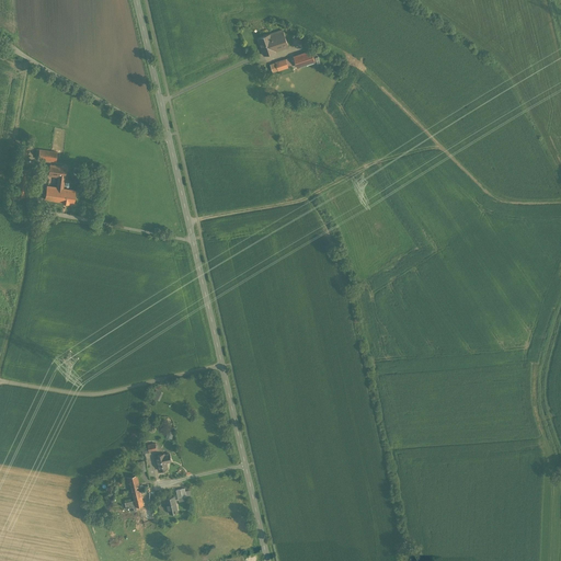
[(271,34),(258,38),(263,55),(288,47),(283,30),(271,34)]
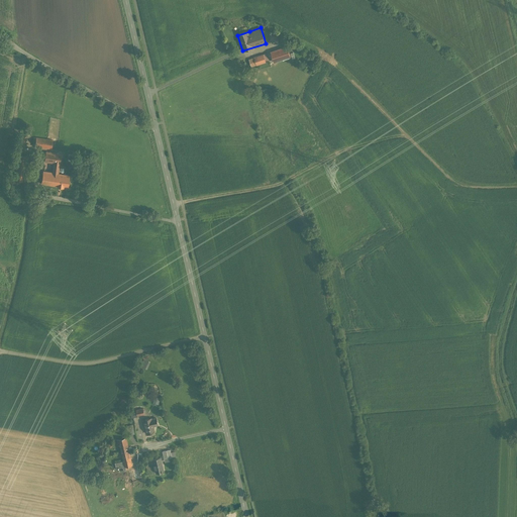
[(287,46),(271,52),(274,62),(290,57),(287,46)]
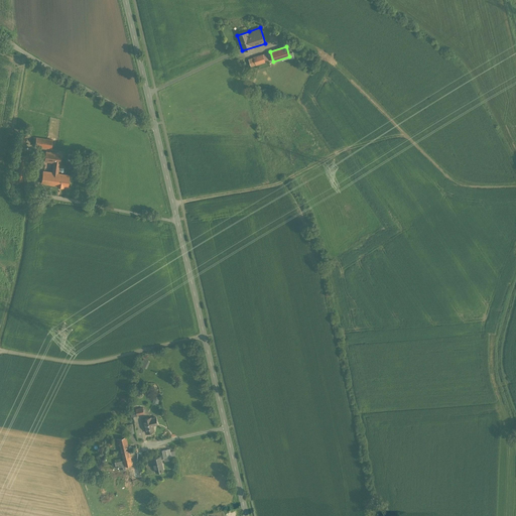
[(262,54),(253,57),(255,65),(265,61),(262,54)]
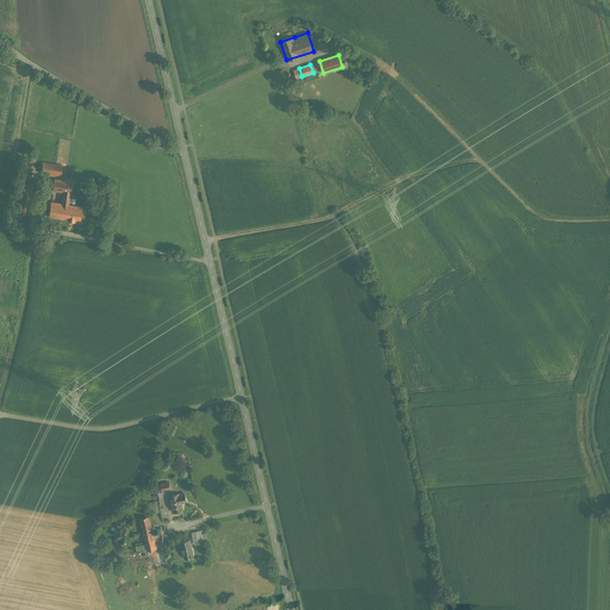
[(62,166),(43,162),(41,173),(61,175),(61,170),(62,166)]
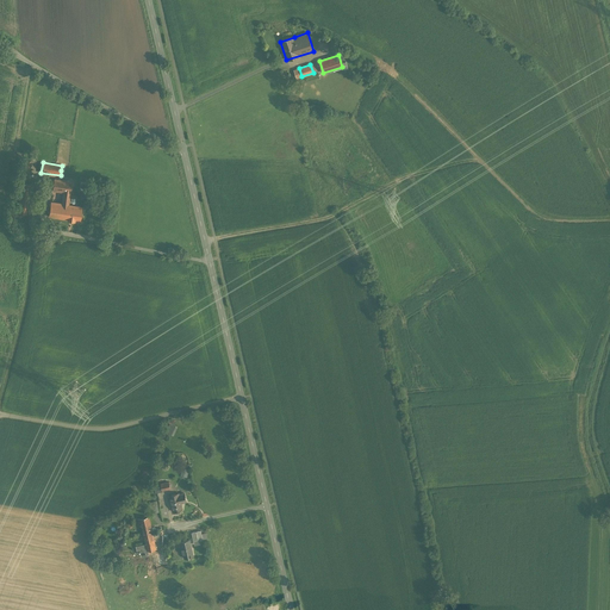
[(63,192),(62,204),(68,204),(72,182),(54,179),(53,190),(63,192)]
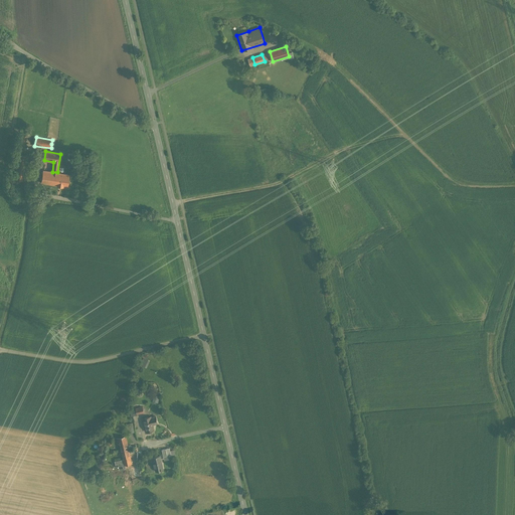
[(69,174),(57,172),(52,172),(42,170),(40,183),(67,188),(69,174)]
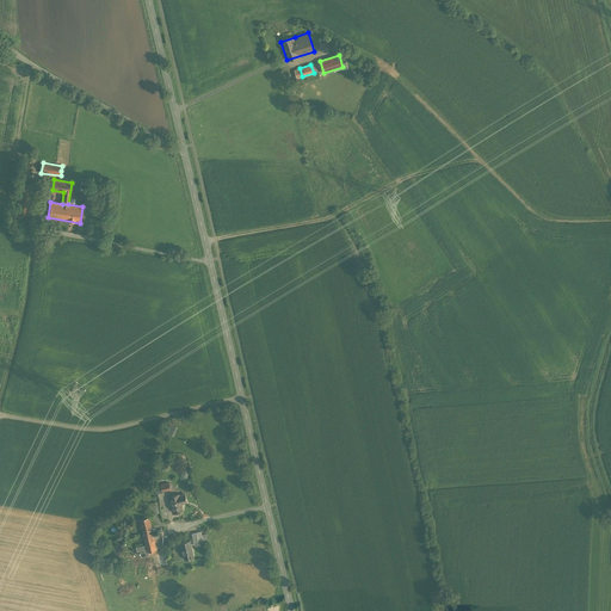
[(166,433),(173,437),(178,427),(170,424),(166,433)]
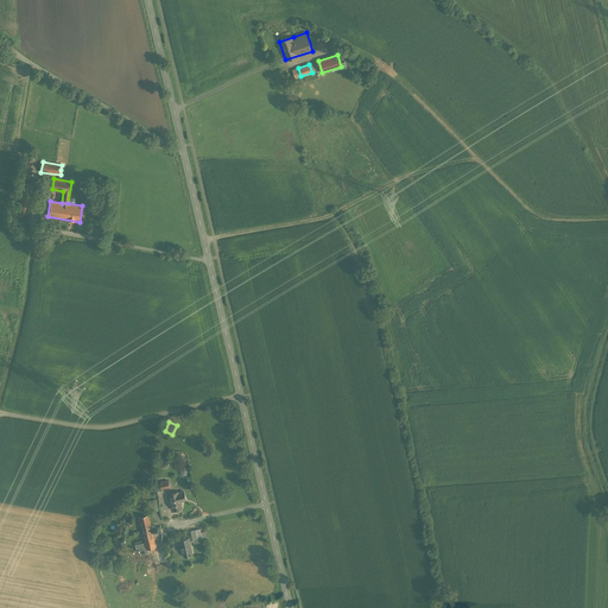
[(182,508),(179,501),(178,493),(178,492),(168,494),(169,500),(171,500),(172,511),(182,508)]
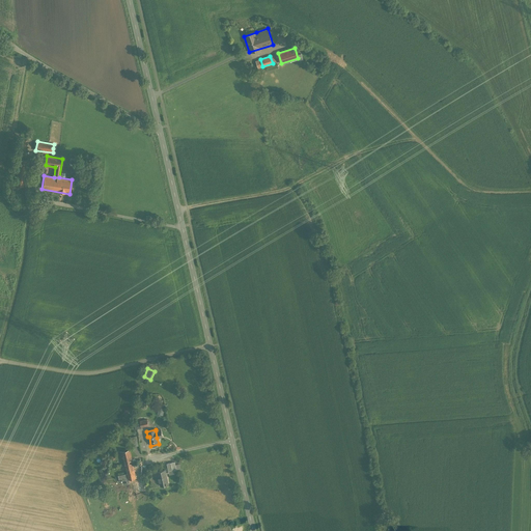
[(123,457),(124,466),(133,464),(130,450),(120,452),(121,457),(123,457)]
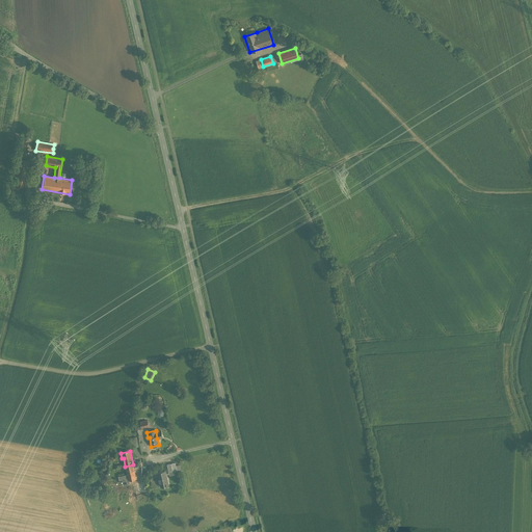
[(175,462),(166,464),(168,473),(177,471),(175,462)]
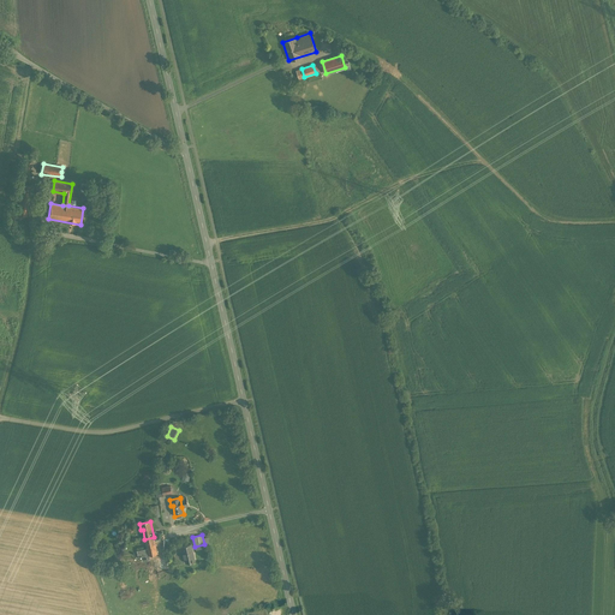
[(147,548),(145,549),(147,555),(149,555),(157,553),(154,537),(144,539),(147,548)]
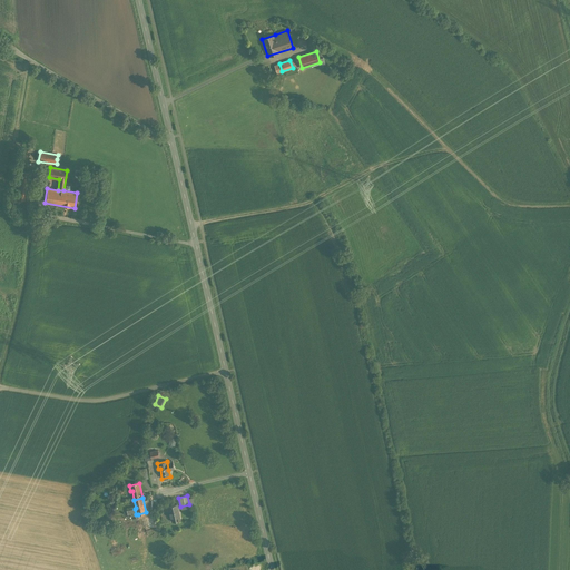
[(177,505),(167,507),(168,513),(170,512),(172,521),(180,520),(177,505)]
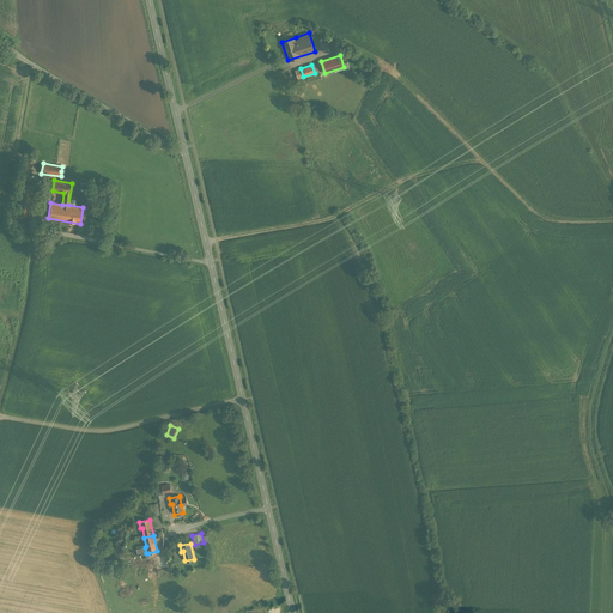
[(150,557),(149,553),(146,553),(145,547),(137,548),(138,556),(140,554),(141,559),(150,557)]
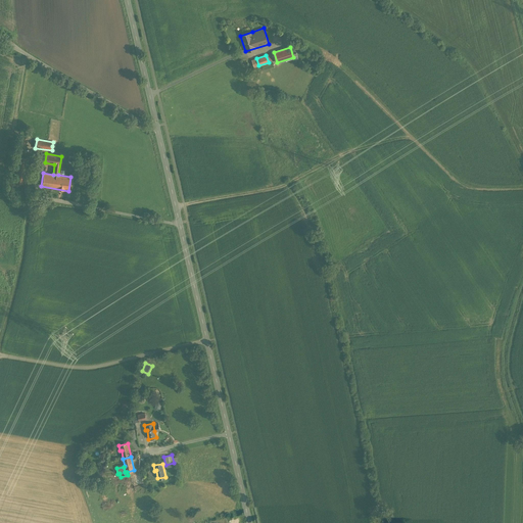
[(142,474),(135,476),(136,485),(144,483),(142,474)]
